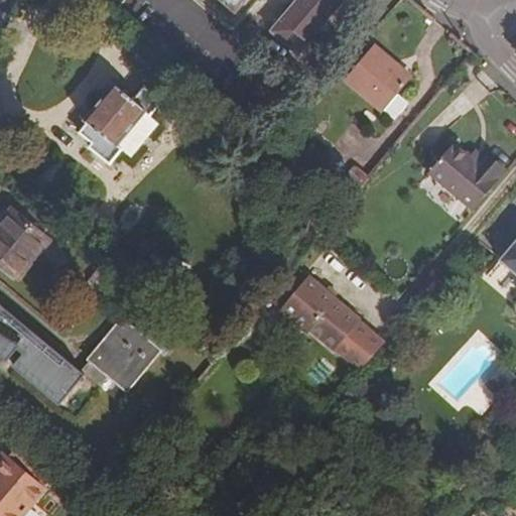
[(222,0),(237,12),(247,0),(222,0)]
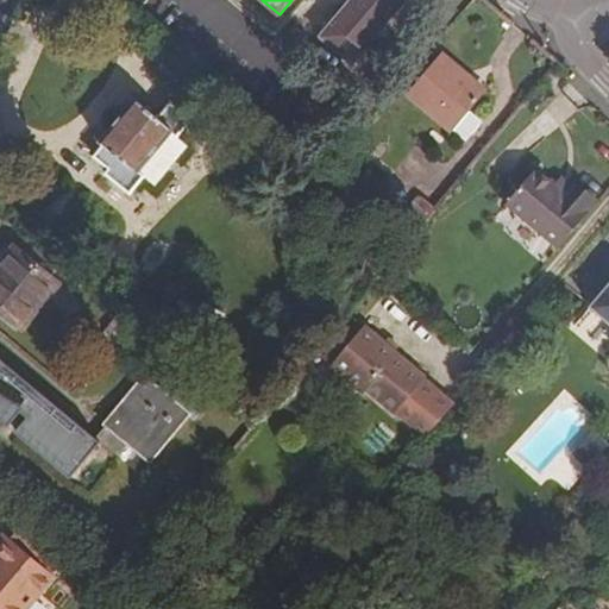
[(345,64),(406,0),(308,0),(294,16),(345,64)]
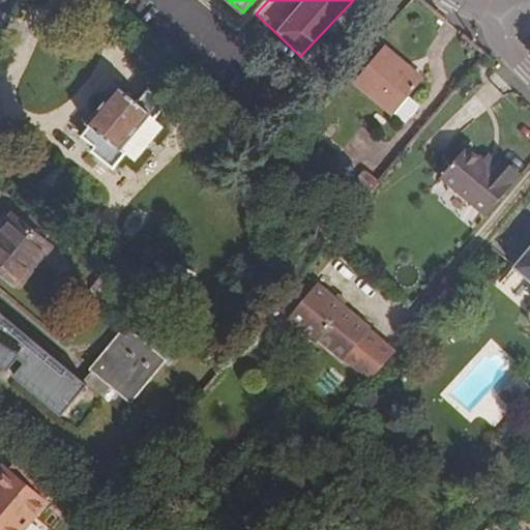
[(356,82),(394,114),(408,97),(423,80),(384,48),(356,82)]
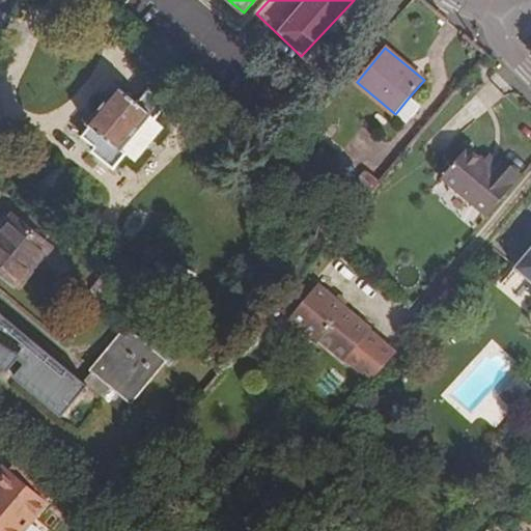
[(136,162),(163,128),(152,119),(165,105),(147,91),(138,104),(118,88),(89,124),(91,128),(83,136),(95,147),(92,150),(114,168),(126,154),(136,162)]
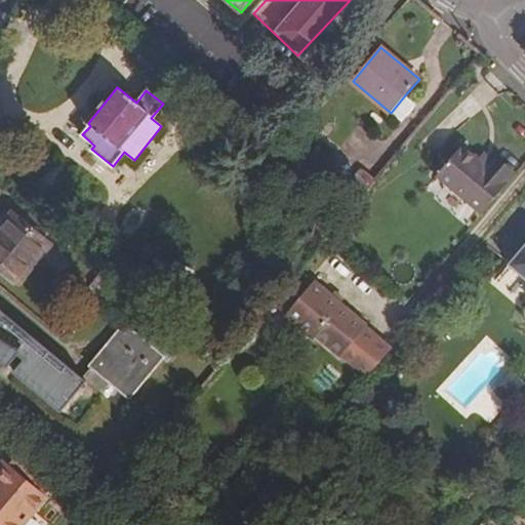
[(404,96),(391,113),(402,122),(416,106),(404,96)]
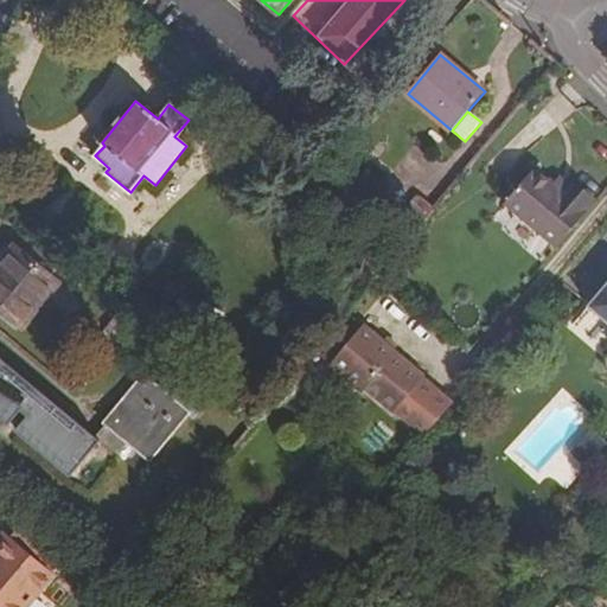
[(558,247),(589,211),(586,210),(592,204),(573,185),(570,184),(564,191),(555,183),(537,168),(508,202),(558,247)]
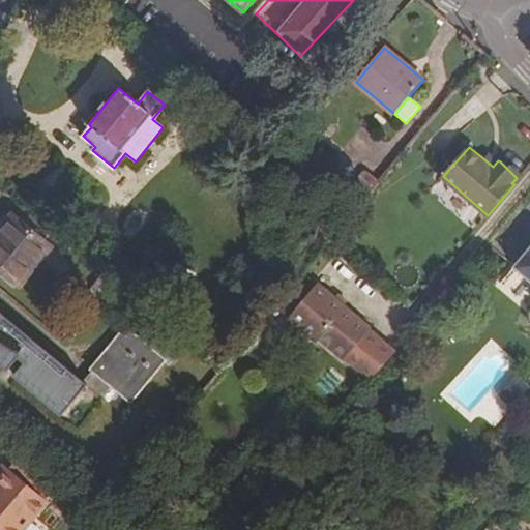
[(490,153),(484,159),(493,167),(498,160),(490,153)]
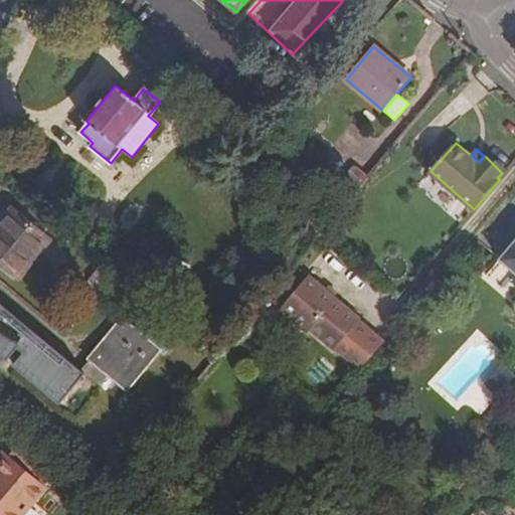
[(486,157),(502,173),(506,168),(489,153),(486,157)]
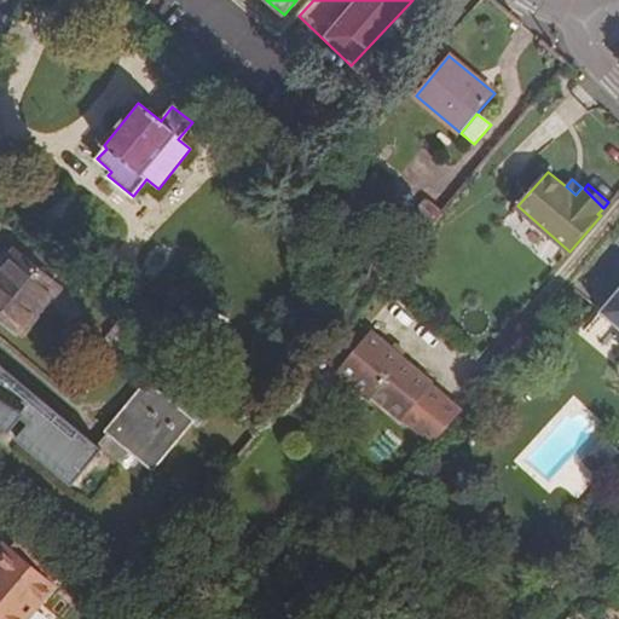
[(418,243),(445,213),(428,197),(411,217),(401,227),(418,243)]
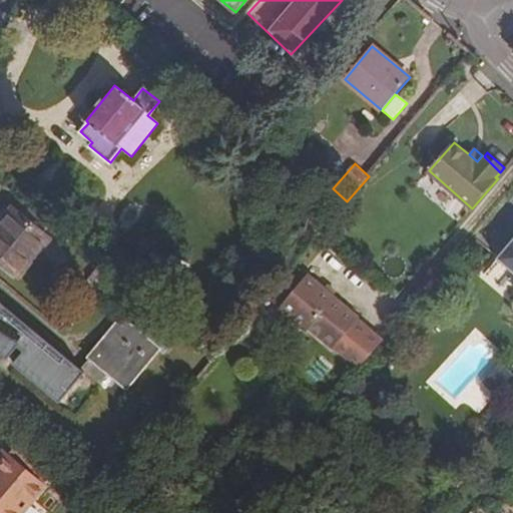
[(27,181),(33,173),(23,165),(17,173),(27,181)]
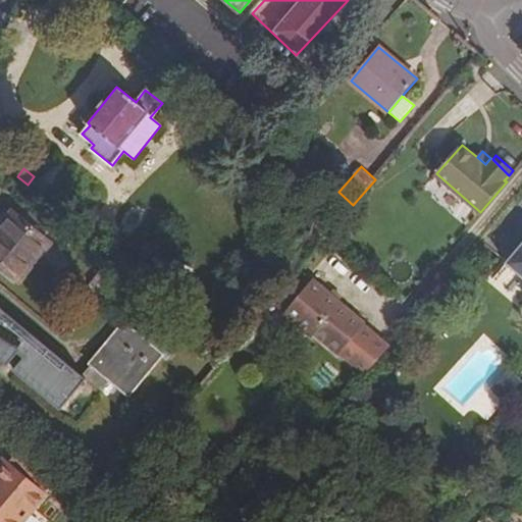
[(0,266),(19,282),(52,244),(13,212),(0,226),(0,266)]
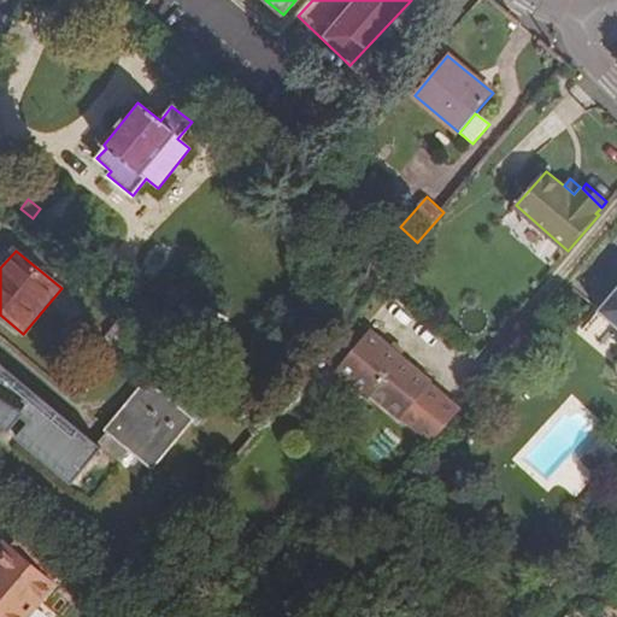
[(616,287),(598,310),(616,327),(616,360),(615,363),(616,374),(616,287)]
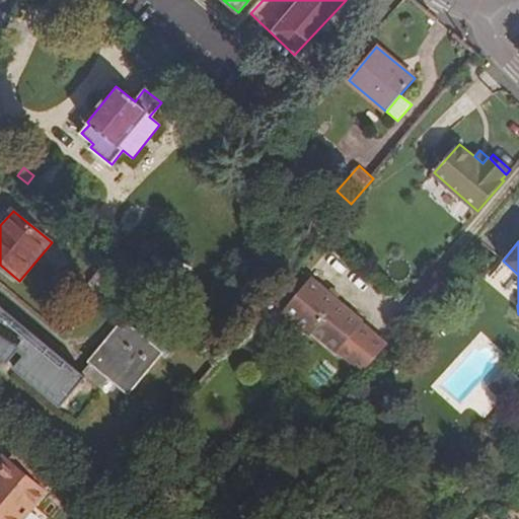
[(285,311),(314,278),(307,272),(279,306),(285,311)]
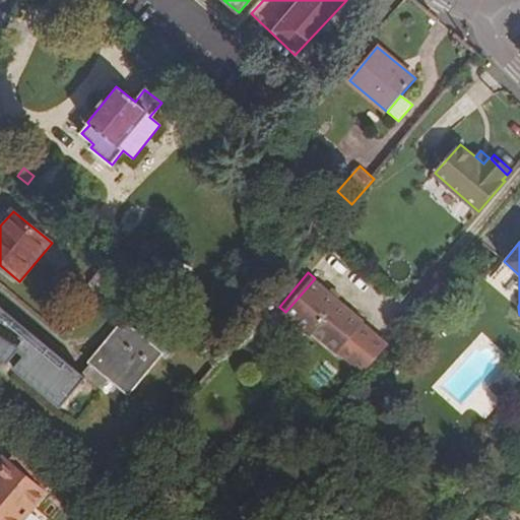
[(363,371),(387,342),(365,323),(366,321),(315,278),(285,312),(314,336),(317,333),(339,352),(341,351),(363,371)]
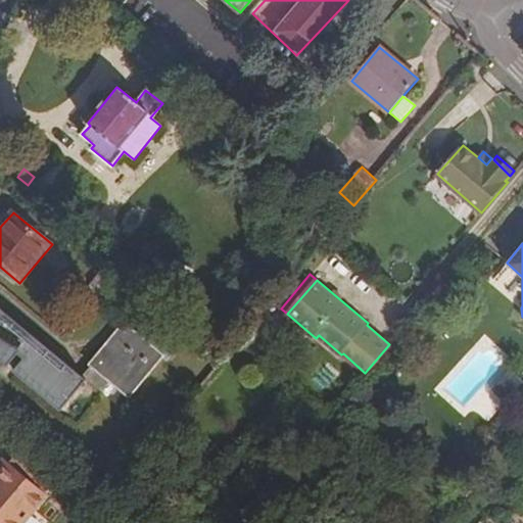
[(0,359),(60,410),(87,379),(84,377),(0,306),(0,359)]
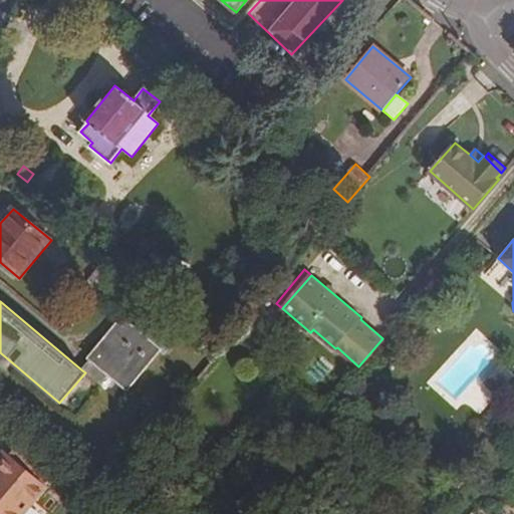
[(85,372),(123,404),(132,395),(125,389),(158,350),(165,354),(169,349),(149,332),(144,337),(121,320),(89,358),(90,359),(82,370),(85,372)]
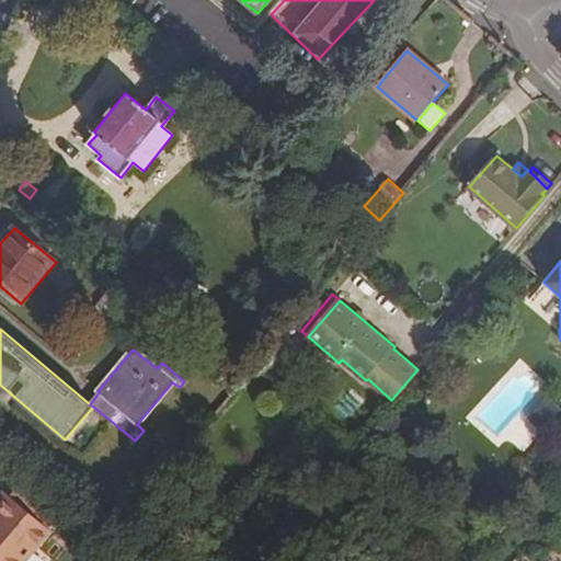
[(236,392),(245,380),(235,370),(225,382),(236,392)]
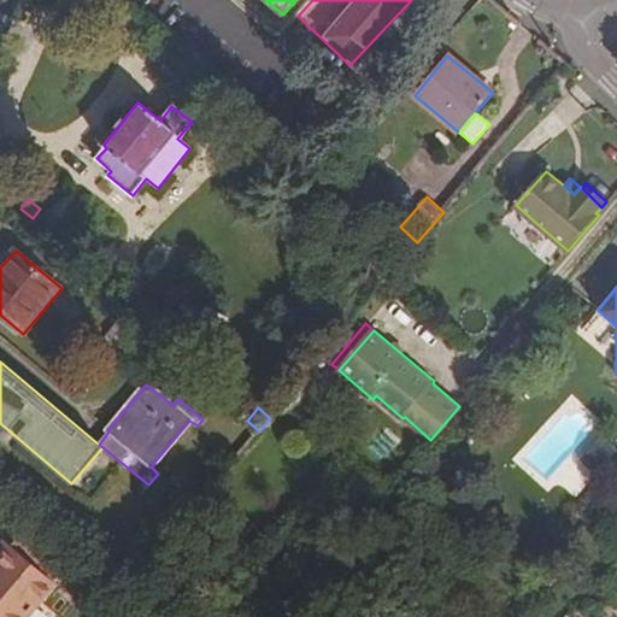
[(425,454),(433,462),(438,457),(429,450),(425,454)]
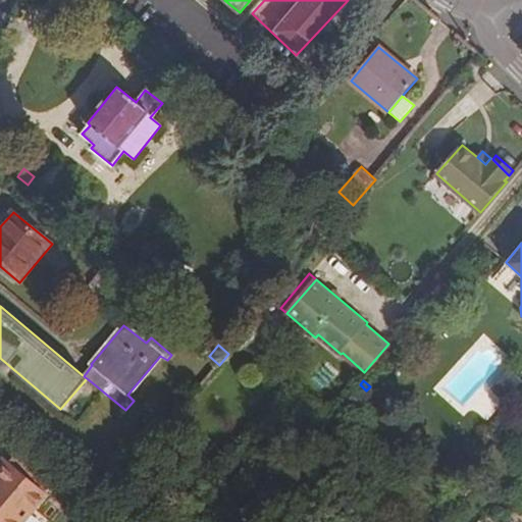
[(354,404),(366,390),(360,384),(348,399),(354,404)]
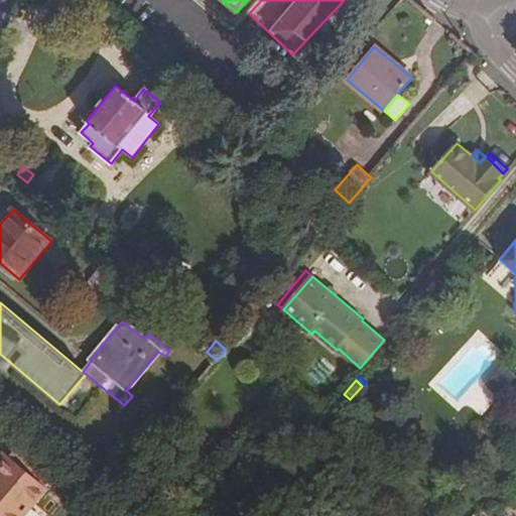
[(0,466),(1,468),(0,469),(0,515),(24,515),(47,490),(7,454),(0,461),(0,466)]
